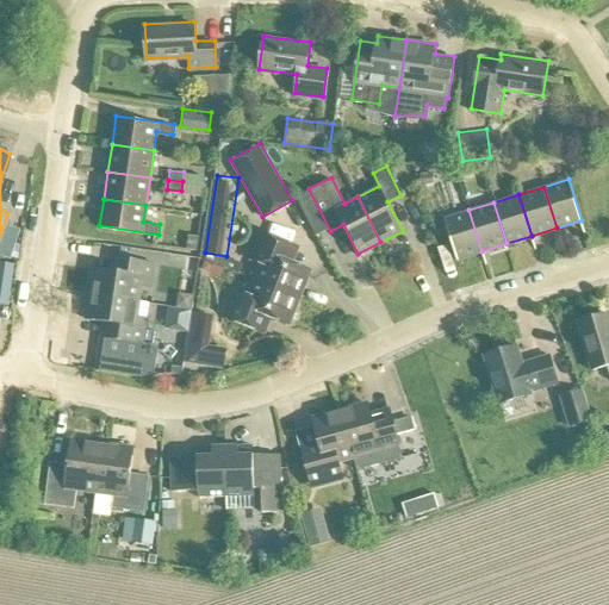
[(457,260),(482,251),(468,210),(445,218),(457,260)]
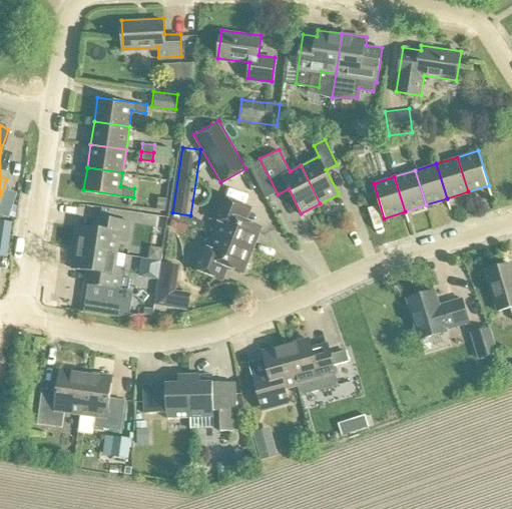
[(214,233),(252,249),(262,226),(246,219),(251,206),(219,193),(210,217),(219,220),(214,233)]
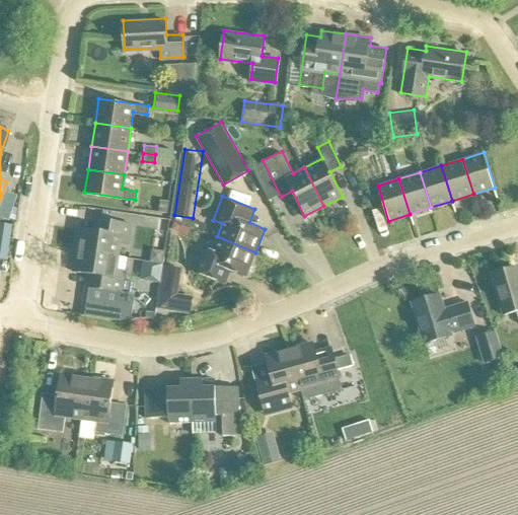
[(79,227),(76,248),(119,254),(121,241),(129,242),(132,222),(101,218),(99,230),(79,227)]
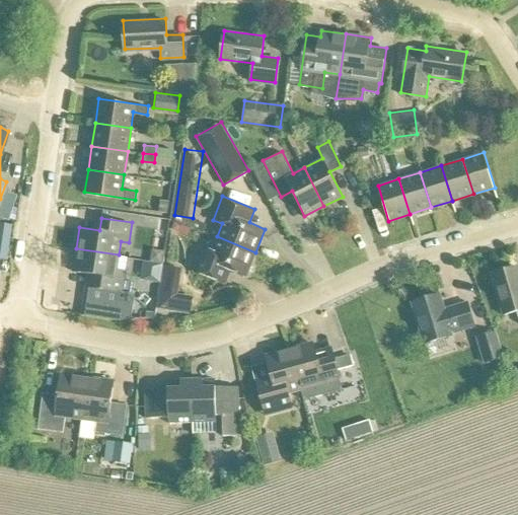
[(0,256),(4,259),(9,223),(0,221),(0,256)]
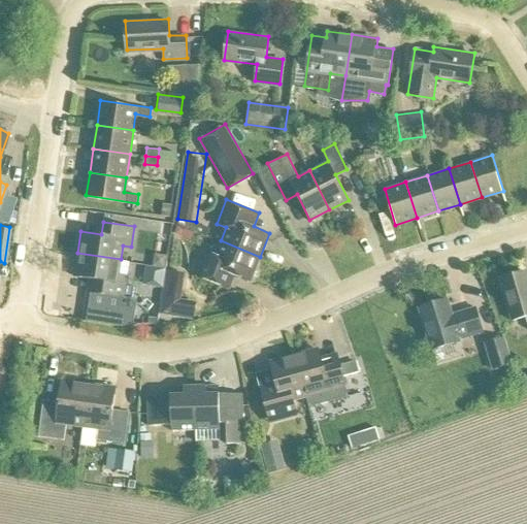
[(260,257),(221,240),(215,255),(206,251),(196,274),(229,288),(234,273),(250,280),(260,257)]
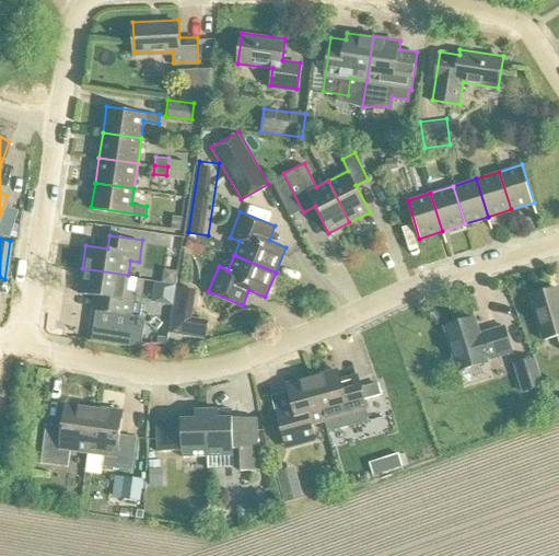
[(128,275),(82,268),(79,291),(93,293),(91,307),(131,312),(135,291),(126,290),(128,275)]
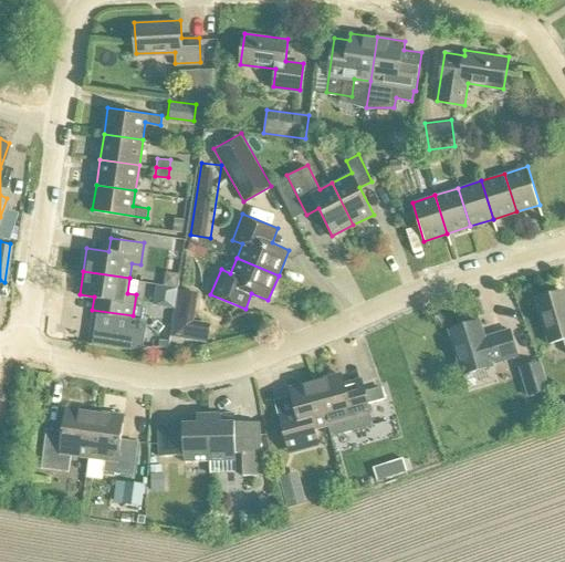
[(208,340),(210,322),(192,319),(197,292),(179,289),(173,334),(208,340)]
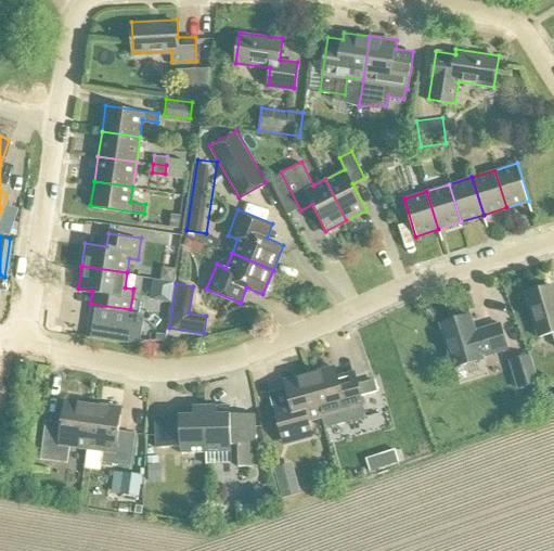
[(553,345),(553,344),(553,294),(551,283),(524,292),(537,335),(550,331),(553,345)]
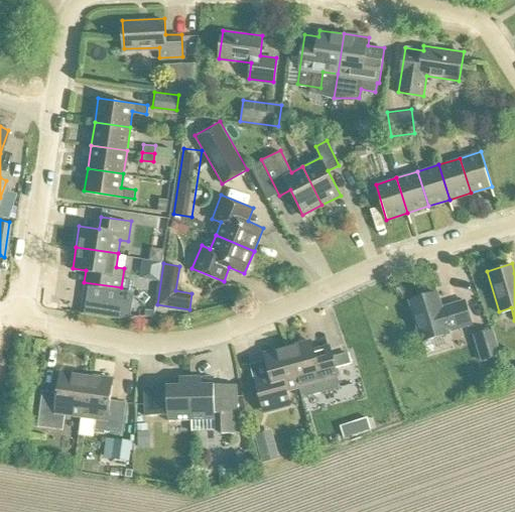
[(446,330),(470,323),(463,299),(439,306),(434,291),(407,299),(420,340),(446,332),(446,330)]
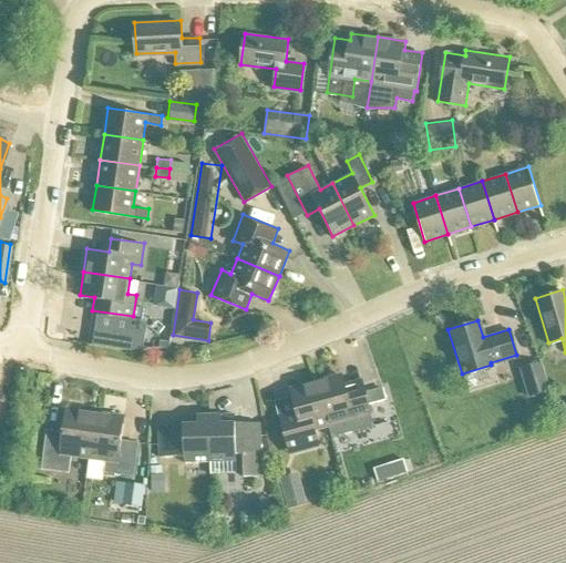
[(144,333),(90,325),(88,340),(132,348),(143,344),(144,333)]
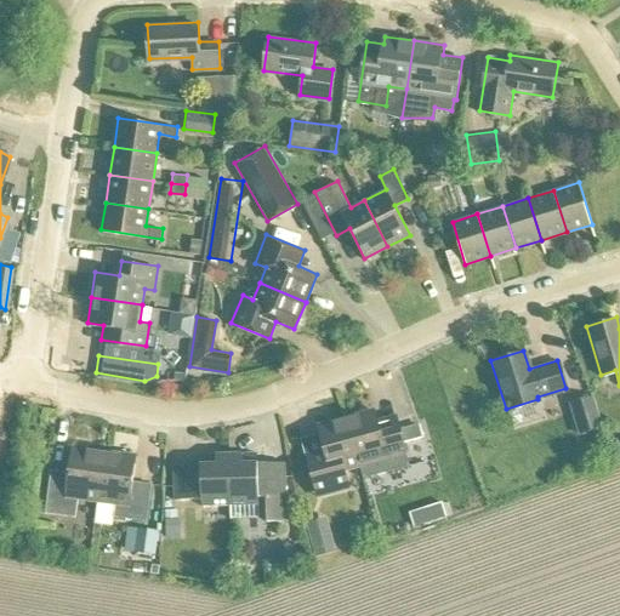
[(568,401),(576,433),(601,426),(591,394),(568,401)]
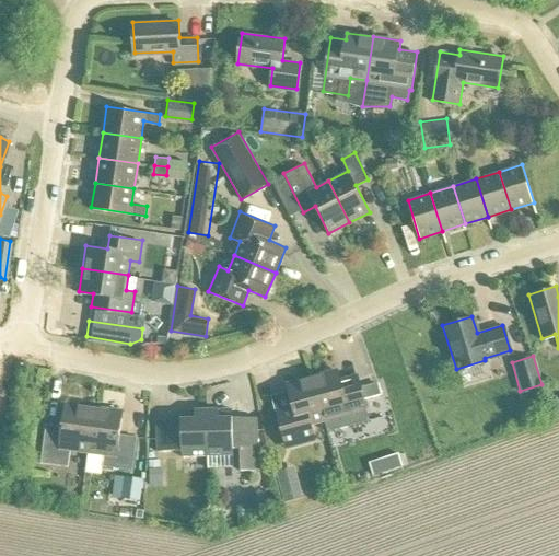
[(336,369),(311,375),(323,418),(335,415),(338,427),(369,418),(357,372),(338,377),(336,369)]
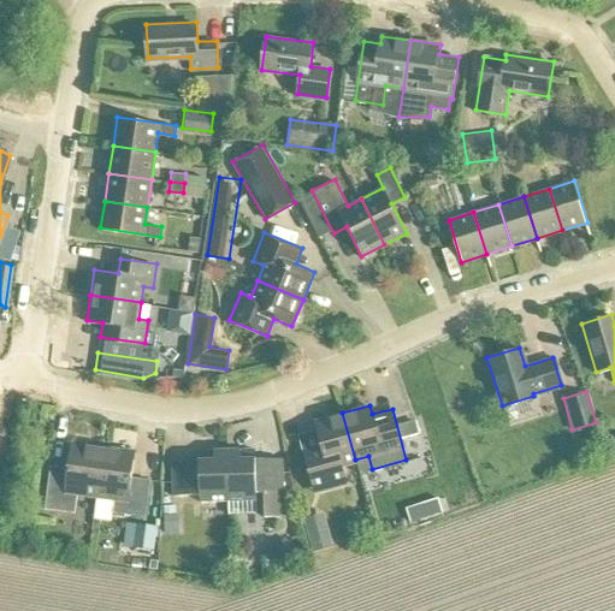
[(313,421),(315,428),(320,445),(302,450),(313,493),(346,484),(339,464),(355,460),(342,413),(313,421)]
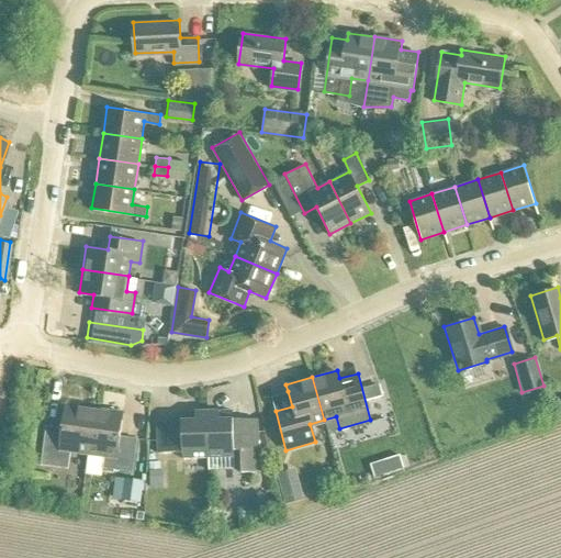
[(69,449),(87,452),(93,408),(65,404),(62,426),(45,424),(40,462),(67,467),(69,449)]
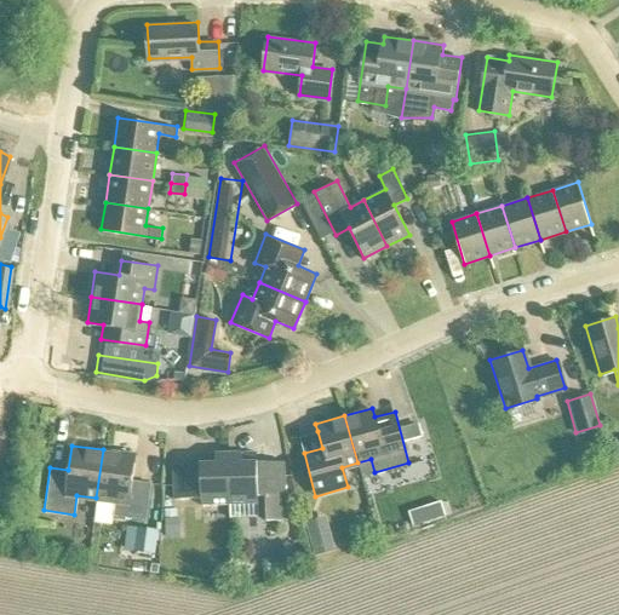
[(439,446),(424,448),(429,481),(443,480),(439,446)]
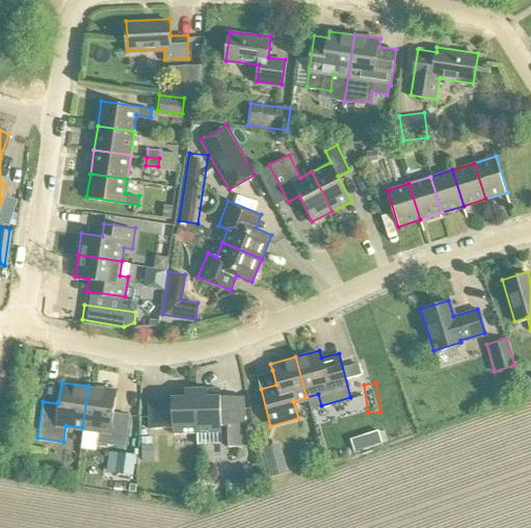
[(115,390),(88,386),(82,427),(98,429),(96,441),(125,445),(129,414),(112,412),(115,390)]
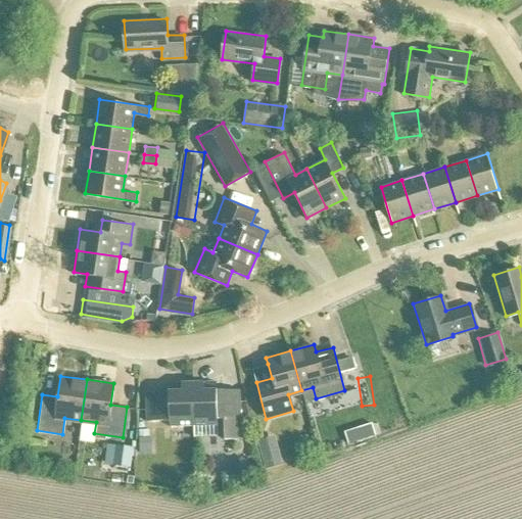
[(216,380),(191,381),(193,424),(193,435),(217,434),(217,418),(223,417),(223,437),(239,437),(238,388),(216,388),(216,380)]
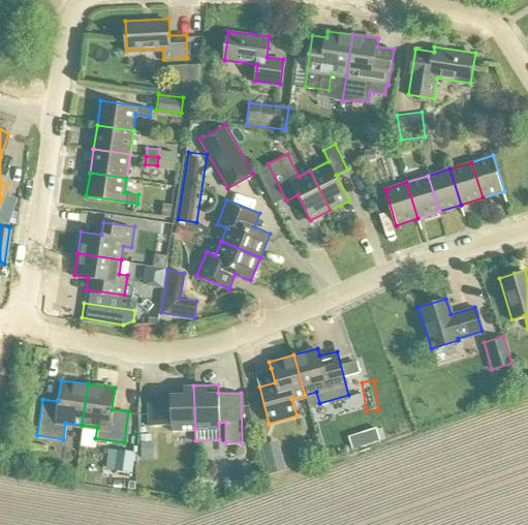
[(171,430),(195,429),(193,385),(169,387),(169,395),(147,396),(148,425),(171,424),(171,430)]
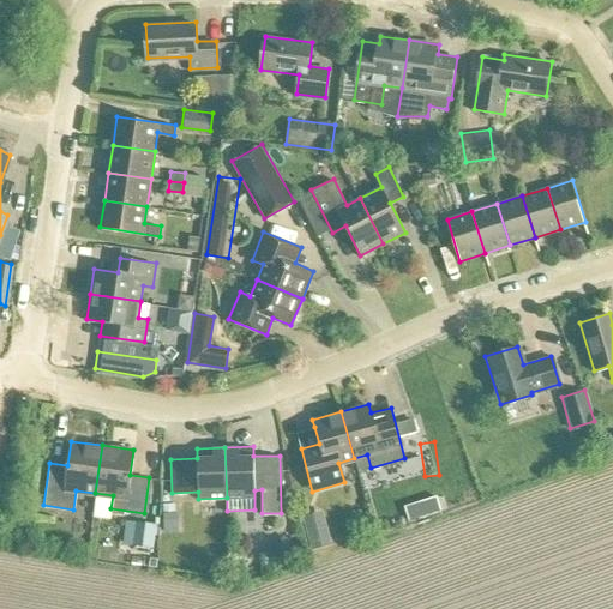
[(433,493),(422,496),(426,511),(438,507),(433,493)]
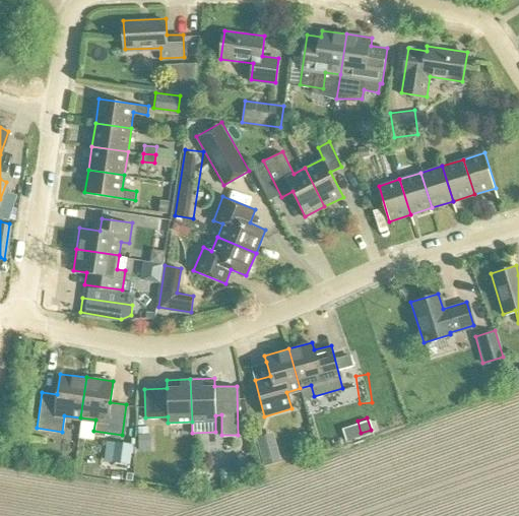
[(279,458),(272,432),(256,436),(263,463),(279,458)]
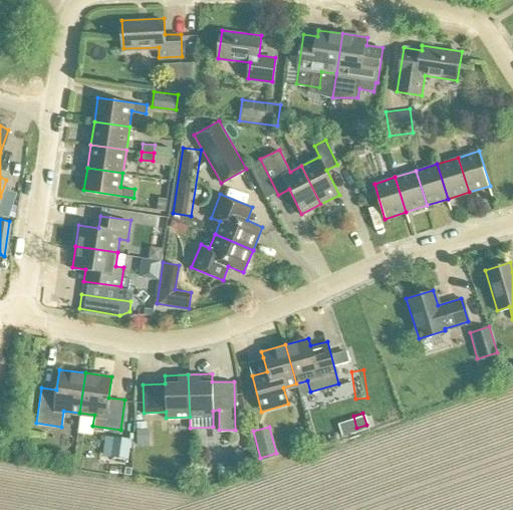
[(149,444),(149,429),(137,429),(137,444),(149,444)]
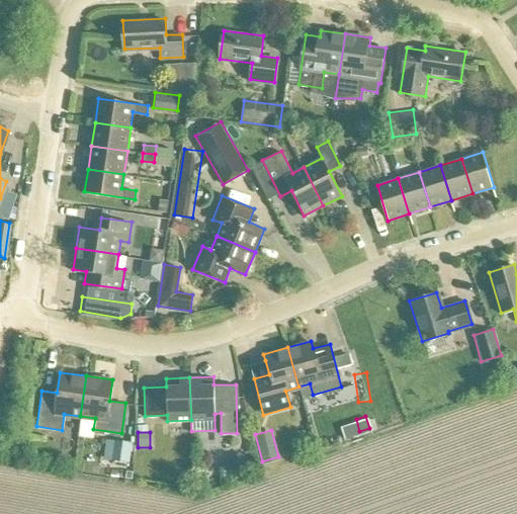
[(112,439),(110,458),(130,460),(132,441),(112,439)]
